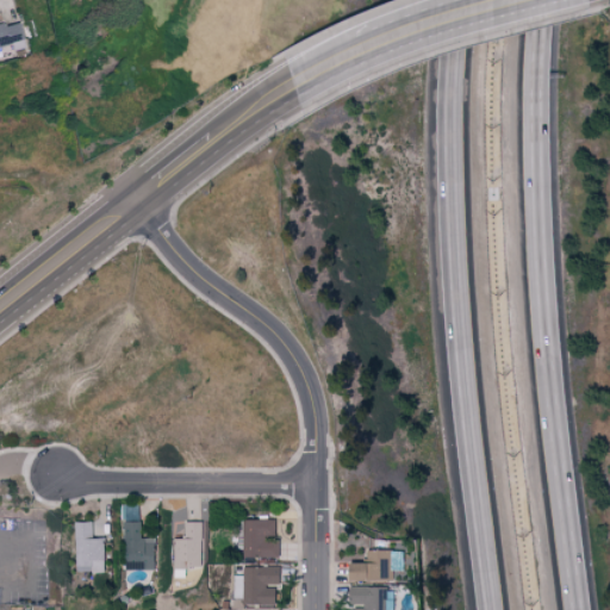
[(0,24),(0,45),(22,39),(16,19),(0,24)]
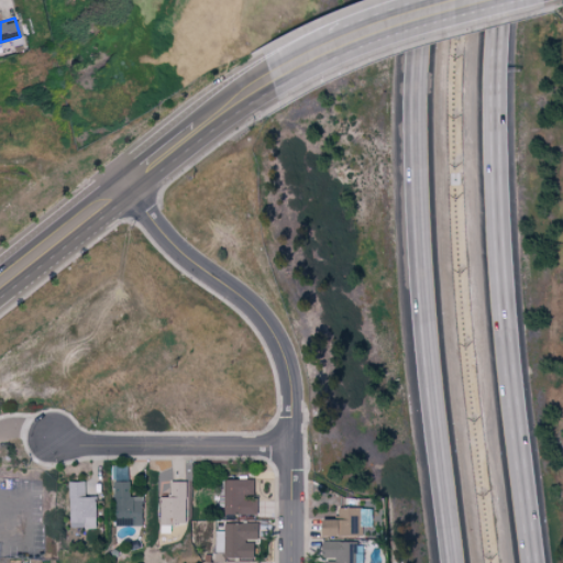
[(225,514),(260,512),(258,495),(255,495),(255,477),(224,478),(225,514)]
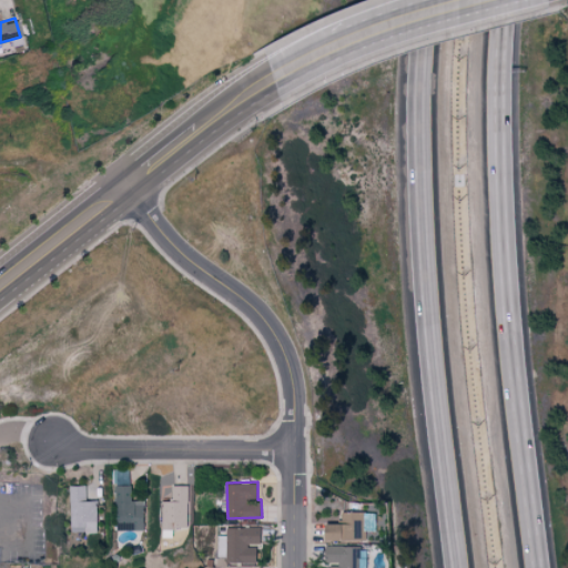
[(88,499),(88,484),(71,485),(72,531),(100,531),(99,499),(88,499)]
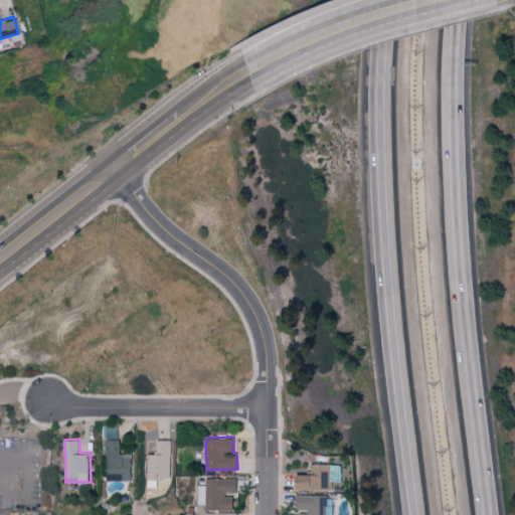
[(173,478),(173,439),(157,440),(158,453),(147,453),(148,479),(173,478)]
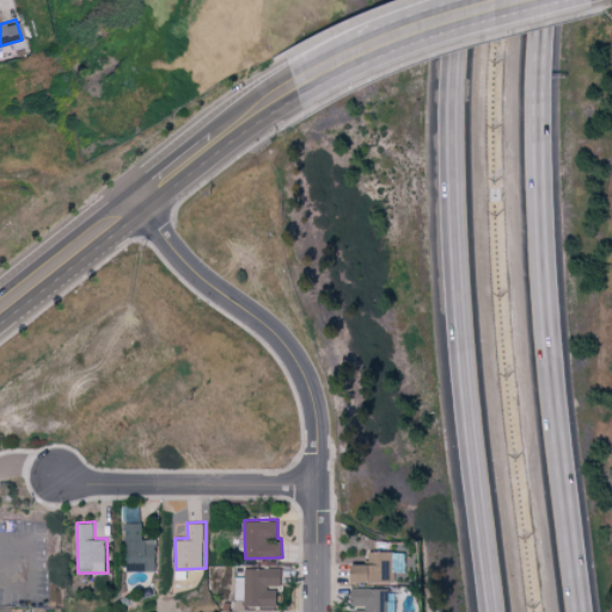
[(126,522),(127,570),(158,569),(157,538),(144,538),(142,522),(126,522)]
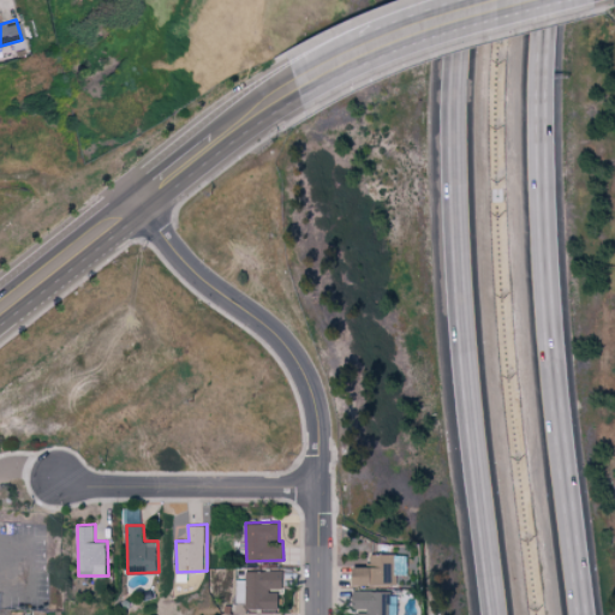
[(410,554),(371,553),(371,566),(356,565),(354,584),(399,585),(399,574),(408,574),(410,554)]
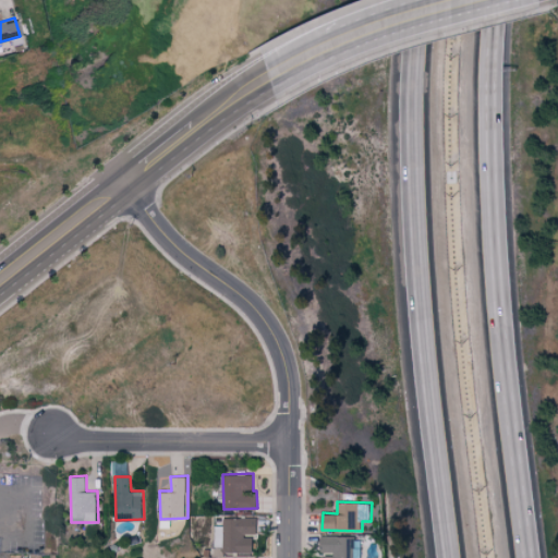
[(257,517),(222,517),(223,524),(215,524),(215,546),(222,546),(222,552),(254,552),(253,534),(257,534),(257,517)]
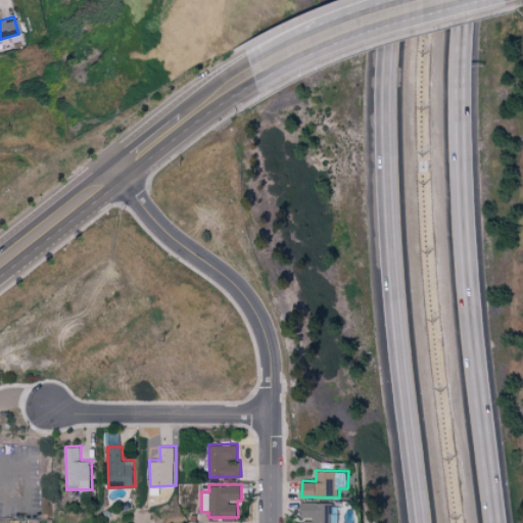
[(332,522),(333,503),(300,502),(300,518),(304,518),(303,522),(332,522)]
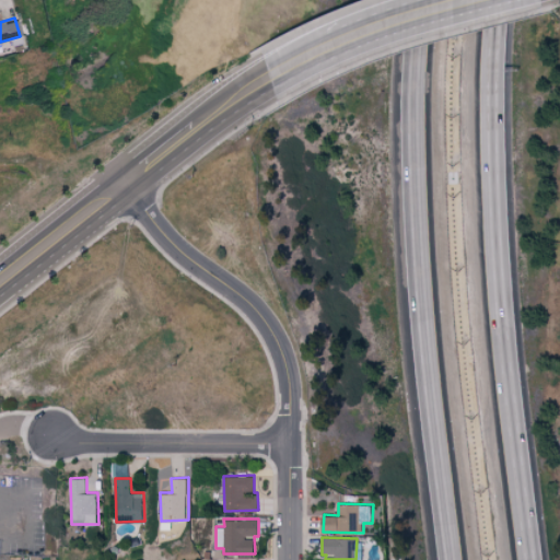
All buildings are outlined.
